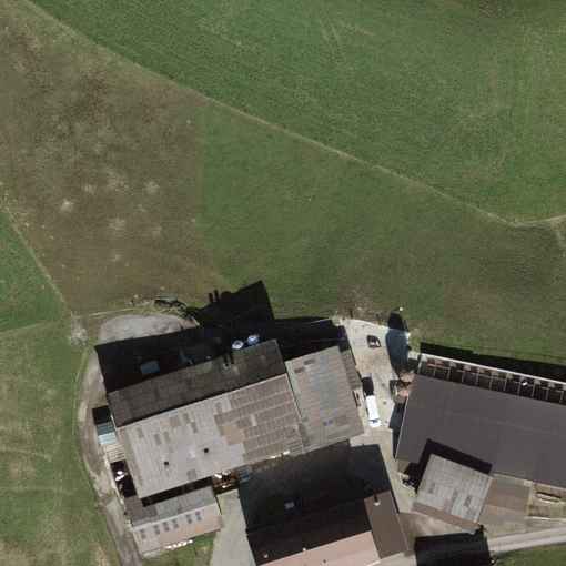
[(275,336),(105,393),(137,494),(138,498),(364,432),(337,343),(284,361),(275,336)]
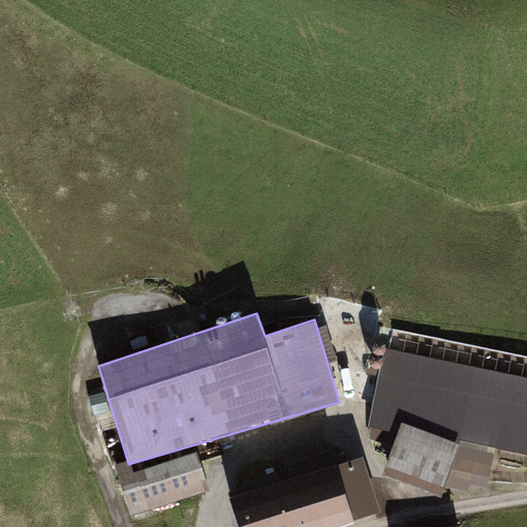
[(364,437),(394,446),(383,475),(442,496),(443,487),(466,492),(469,486),(485,490),(494,448),(526,455),(526,377),(381,347),(364,437)]
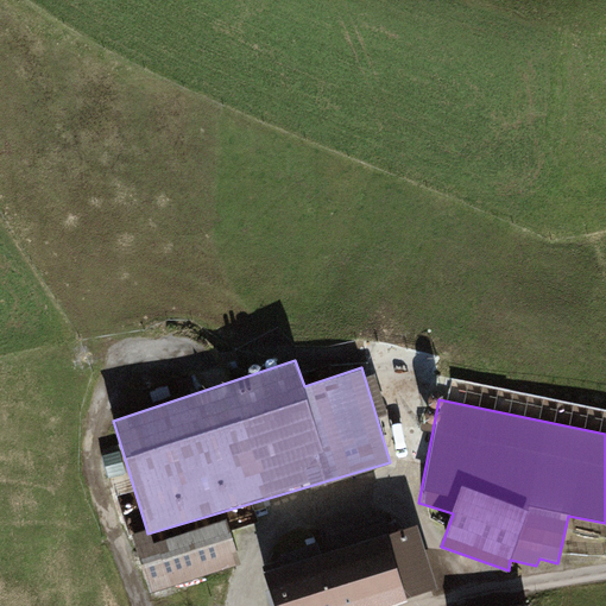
[(366,510),(316,525),(326,553),(396,531),(390,519),(379,512),(373,515),(366,510)]
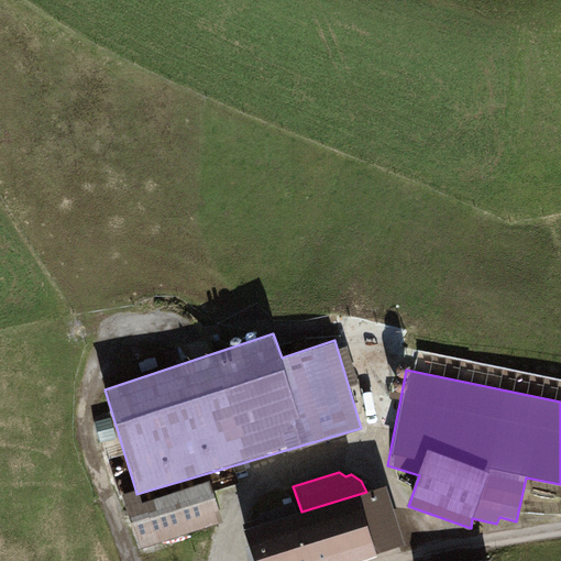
[(136,494),(135,490),(121,494),(140,548),(222,523),(207,481),(140,503),(136,494)]
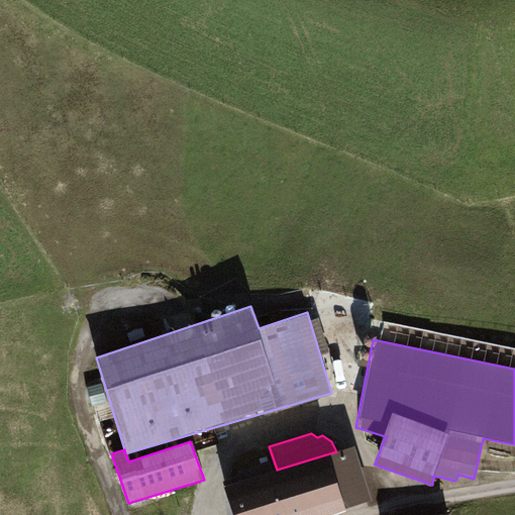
[(241,480),(223,486),(233,514),(331,514),(346,511),(345,508),(372,499),(353,445),(336,451),(277,470),(273,471),(270,460),(238,470),(241,480)]
